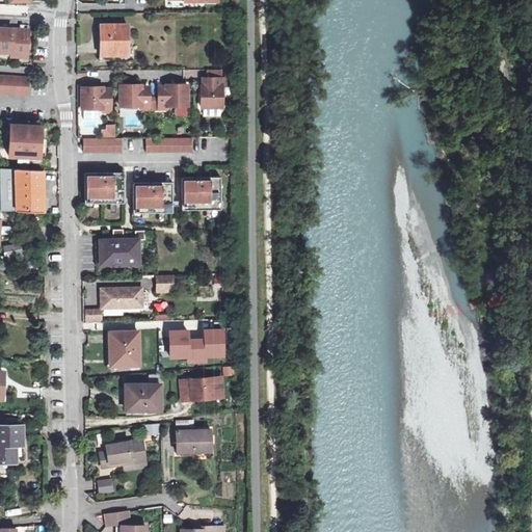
[(102,54),(128,53),(128,26),(103,26),(102,54)]
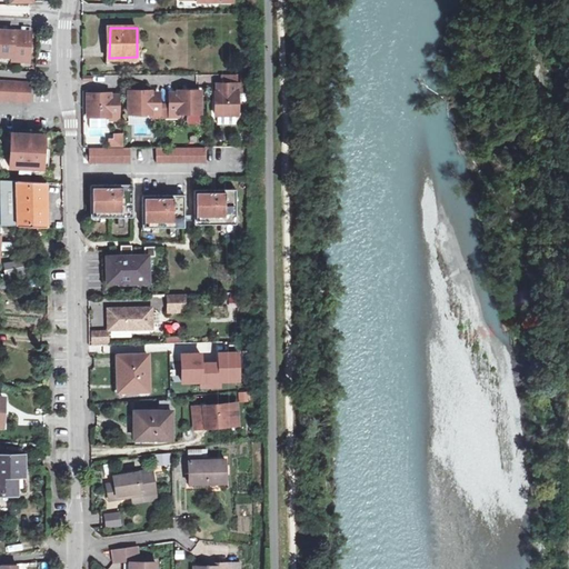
[(31,32),(0,29),(0,53),(13,55),(12,60),(22,61),(22,57),(30,57),(31,32)]
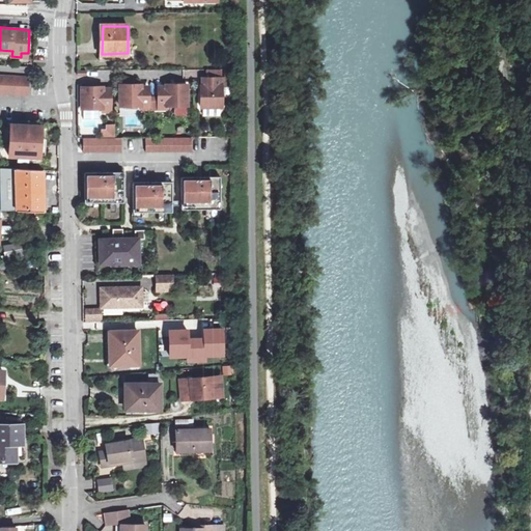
[(7,77),(0,76),(0,92),(23,94),(24,78),(7,77)]
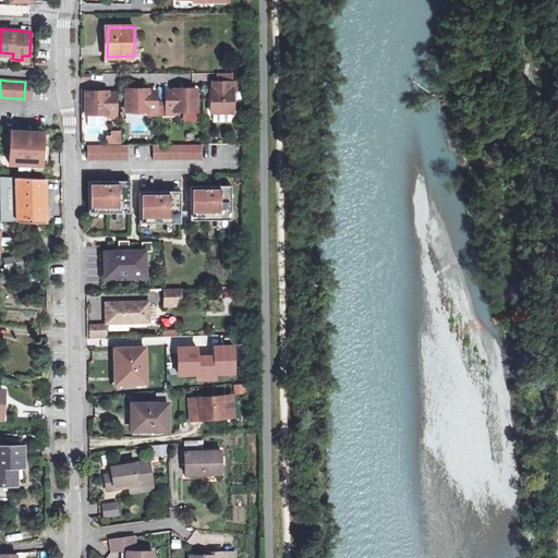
[(218,91),(213,91),(213,112),(234,112),(234,91),(238,91),(238,82),(218,82),(218,91)]
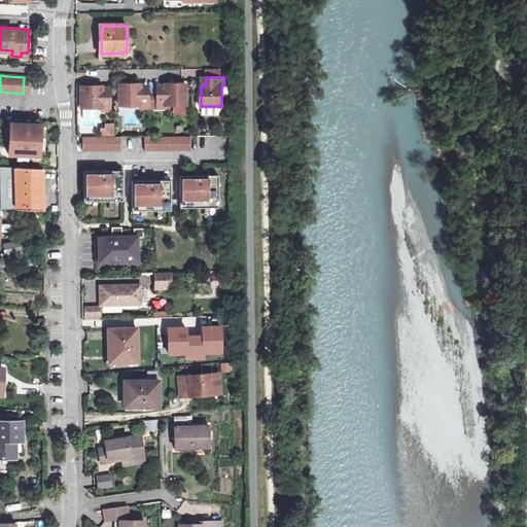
[(148,95),(148,89),(141,90),(141,83),(119,84),(120,105),(141,105),(141,108),(152,108),(152,95),(148,95)]
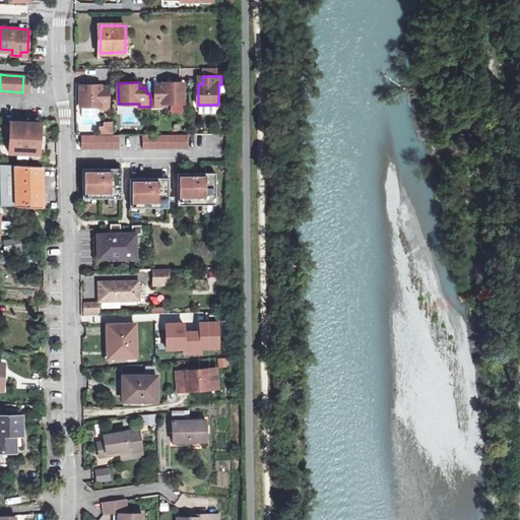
[(163,88),(155,88),(155,93),(150,93),(150,107),(164,107),(164,104),(184,104),(184,82),(163,82),(163,88)]
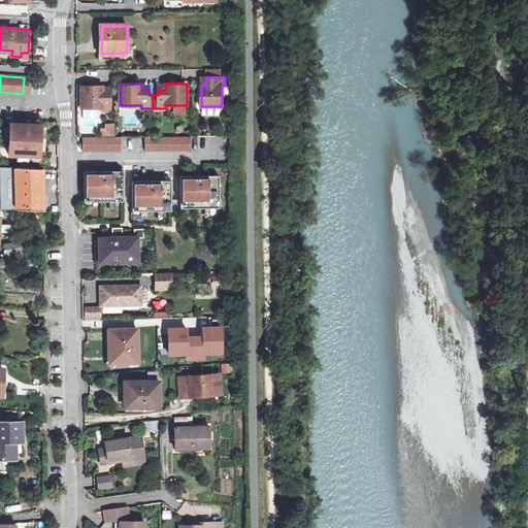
[(81,108),(102,108),(102,110),(110,110),(110,92),(103,92),(103,87),(81,87),(81,108)]
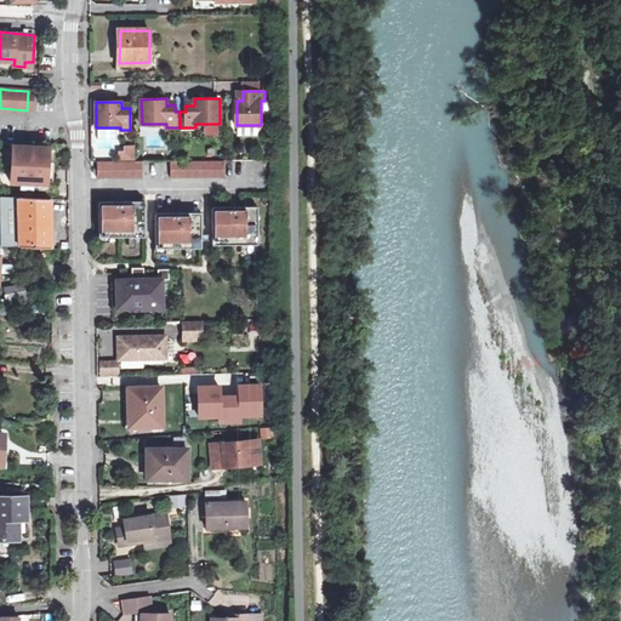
[(11,182),(53,184),(55,163),(49,163),(50,148),(13,147),(11,182)]
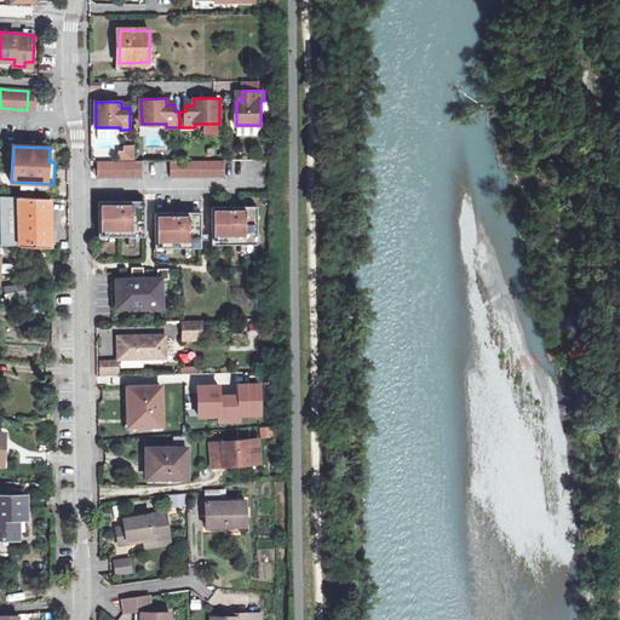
[(225,160),(170,161),(170,176),(225,176),(225,160)]
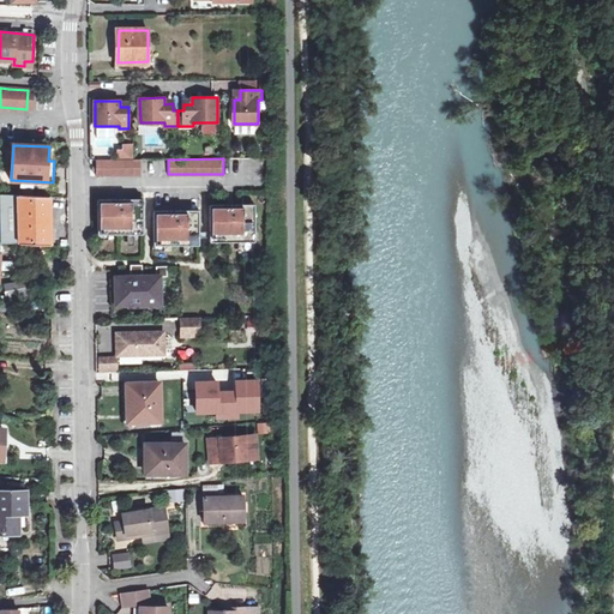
[(140,160),(96,160),(96,176),(142,175),(140,160)]
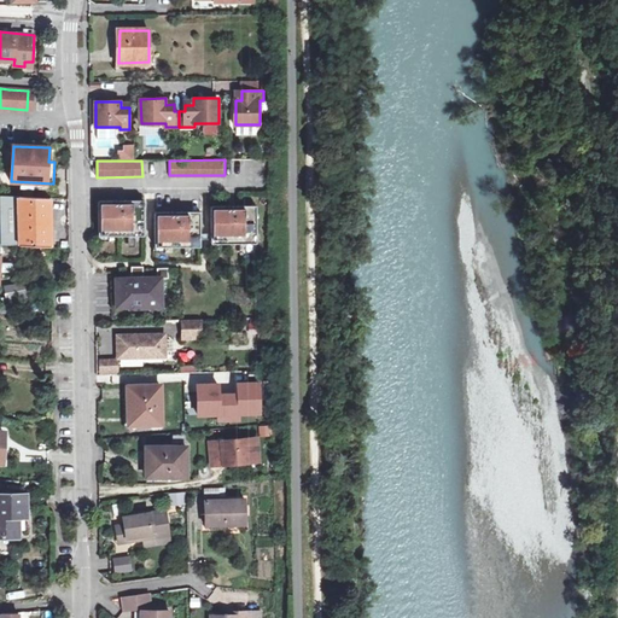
[(50,198),(3,196),(3,245),(51,248),(51,222),(50,198)]
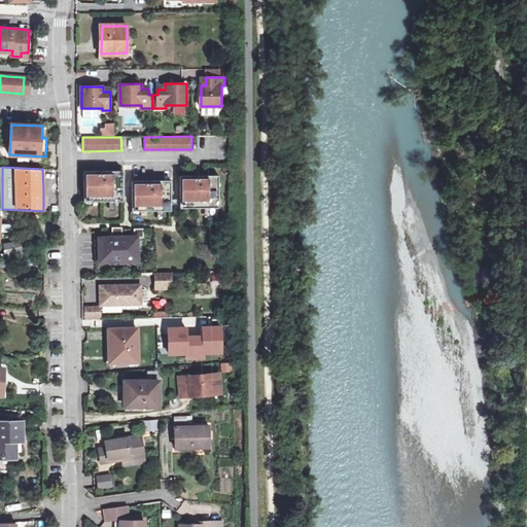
[(124,171),(84,171),(83,202),(124,202),(124,171)]
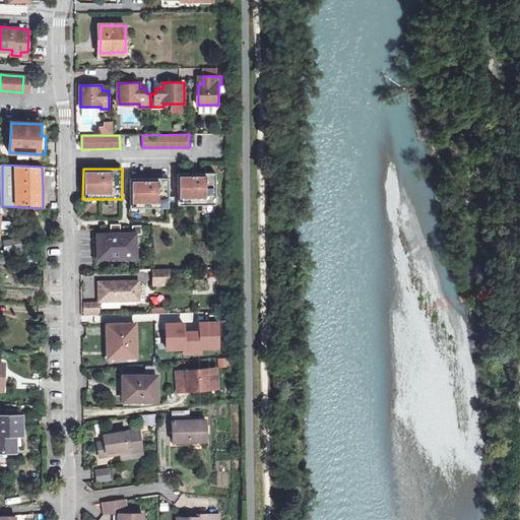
[(216,173),(178,174),(178,205),(216,205),(216,173)]
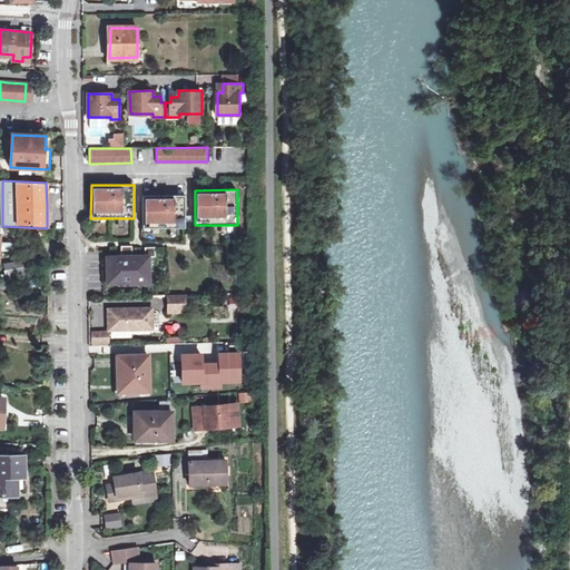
[(185,195),(144,195),(144,228),(185,228),(185,195)]
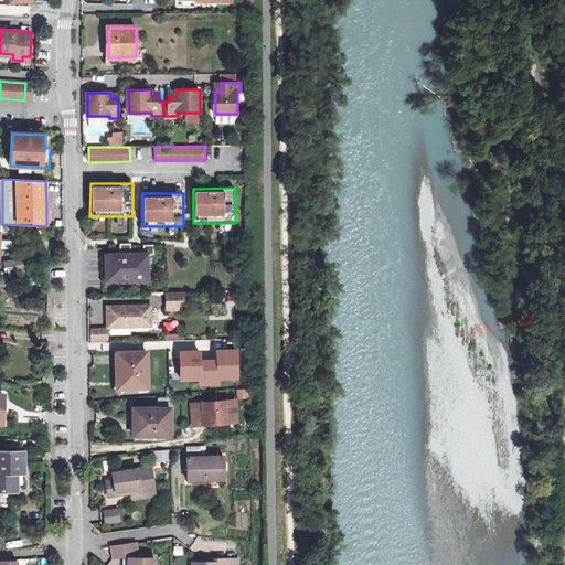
[(20,258),(36,254),(34,245),(18,249),(20,258)]
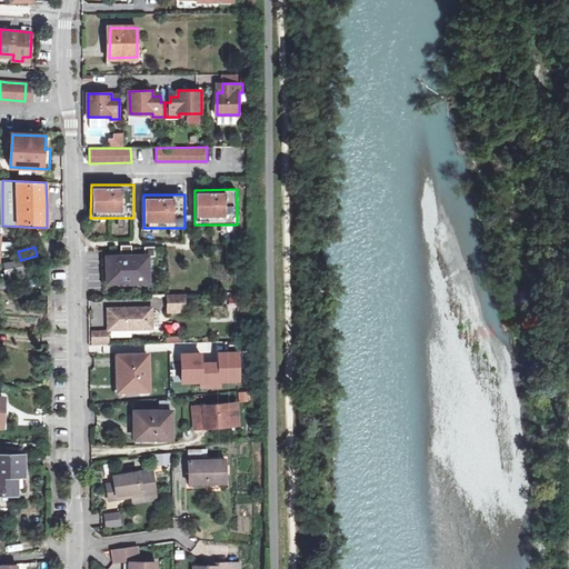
[(108,282),(149,281),(148,255),(107,257),(108,282)]
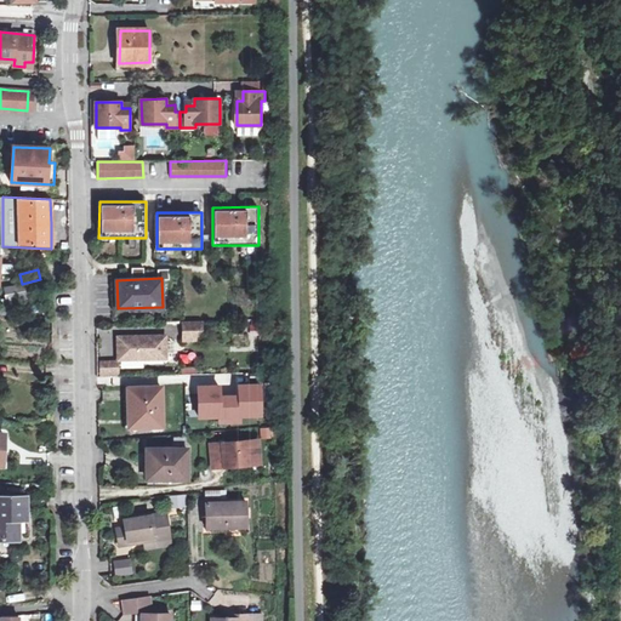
[(201,320),(183,322),(184,341),(203,340),(201,320)]
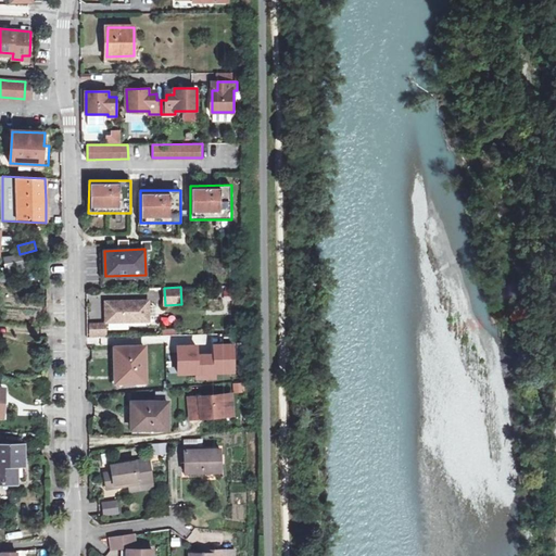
[(140,304),(140,301),(106,301),(106,321),(149,320),(149,304),(140,304)]
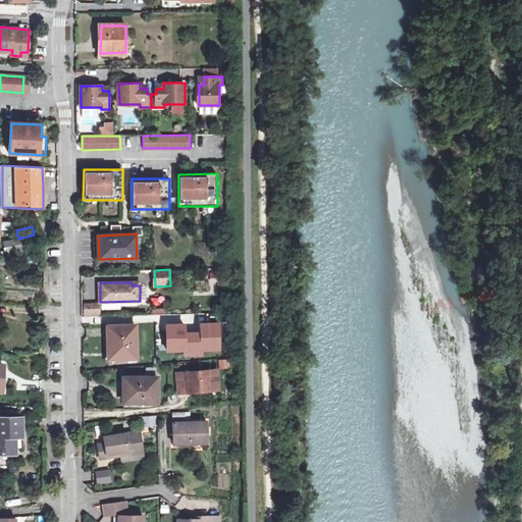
[(99,306),(85,307),(85,315),(99,315),(99,306)]
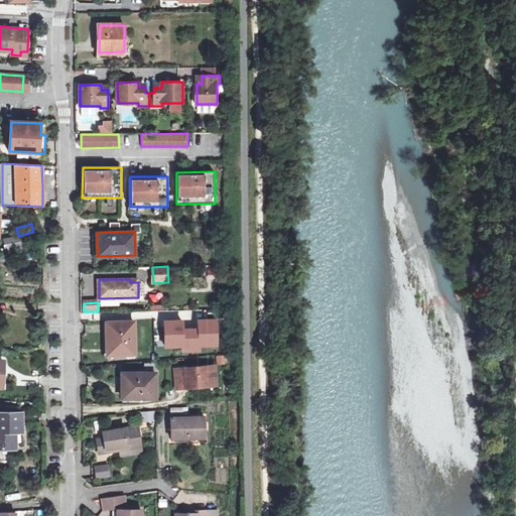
[(180,319),(162,319),(162,348),(181,348),(181,352),(200,352),(200,346),(218,346),(217,317),(195,318),(195,328),(180,328),(180,319)]
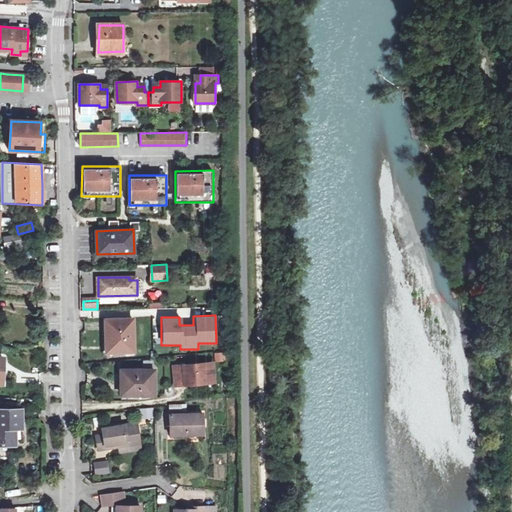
[(105,319),(106,347),(116,346),(116,352),(134,351),(133,319),(105,319)]
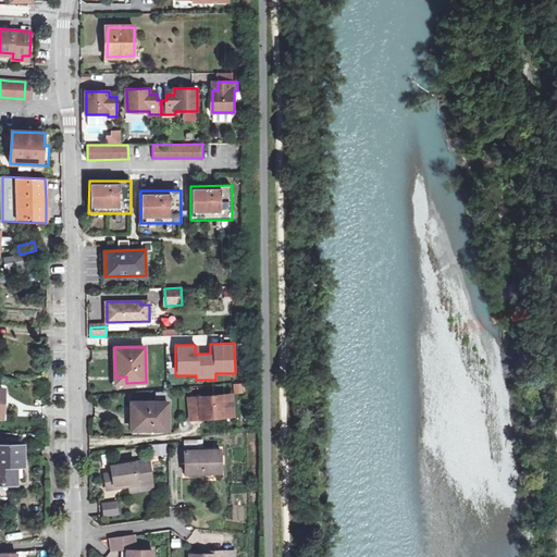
[(232,395),(190,398),(192,420),(219,418),(223,413),(234,412),(232,395)]
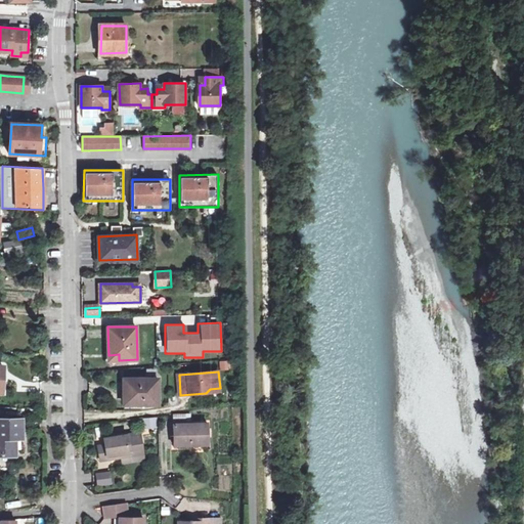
[(125,403),(158,403),(158,379),(125,379),(125,403)]
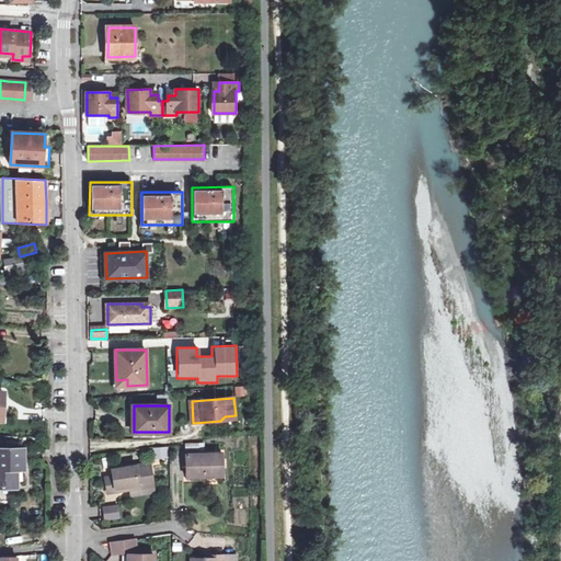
[(168,458),(167,446),(151,447),(152,458),(168,458)]
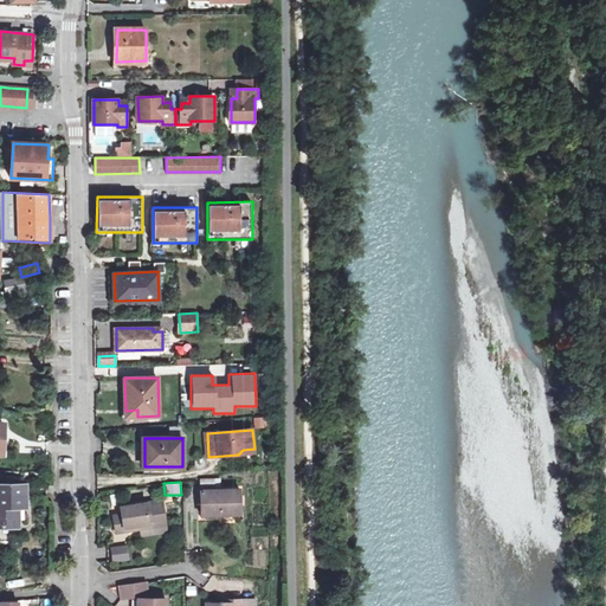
[(0,526),(18,527),(18,507),(27,507),(28,485),(0,484),(0,526)]
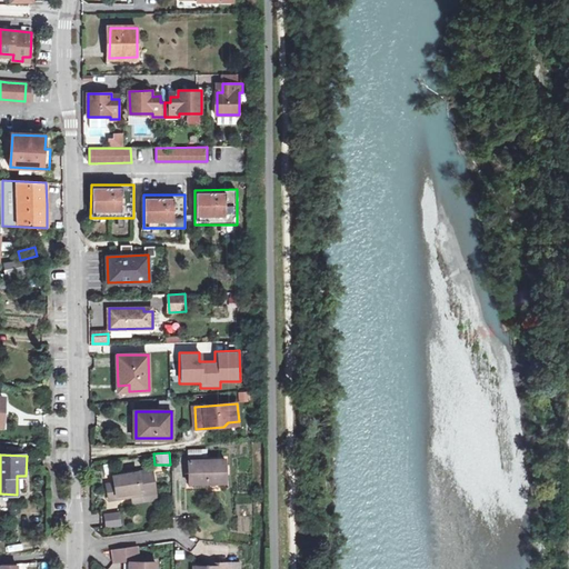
[(189,480),(211,480),(213,480),(217,480),(217,483),(227,483),(226,459),(189,460),(189,480)]
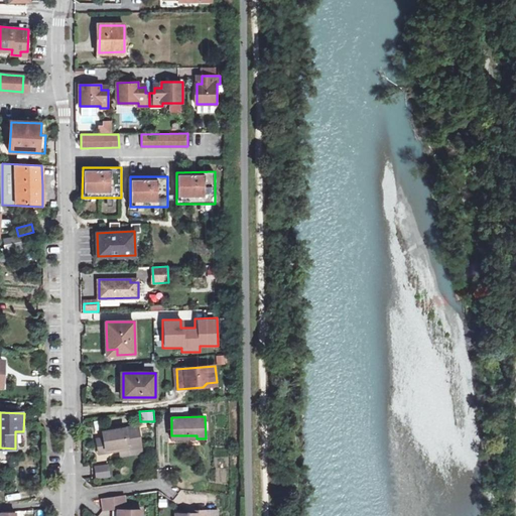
[(105,437),(98,439),(100,455),(121,449),(122,455),(142,452),(139,425),(104,431),(105,437)]
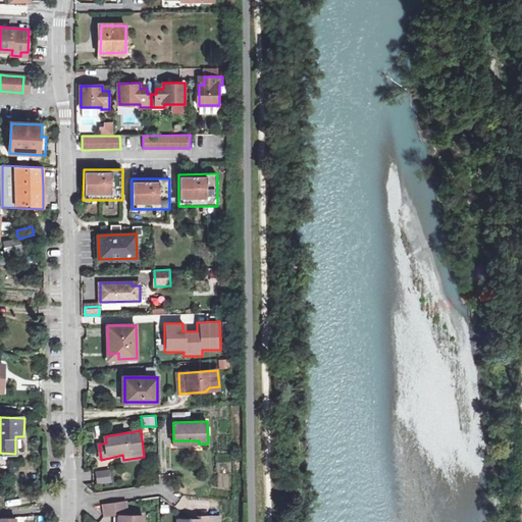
[(110,472),(98,474),(100,482),(112,480),(110,472)]
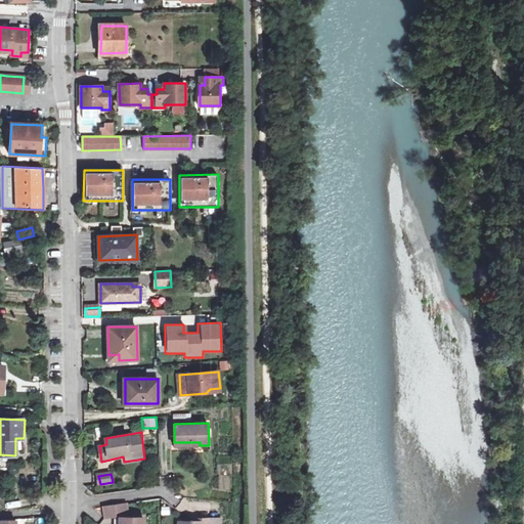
[(125,504),(102,507),(104,518),(127,516),(125,504)]
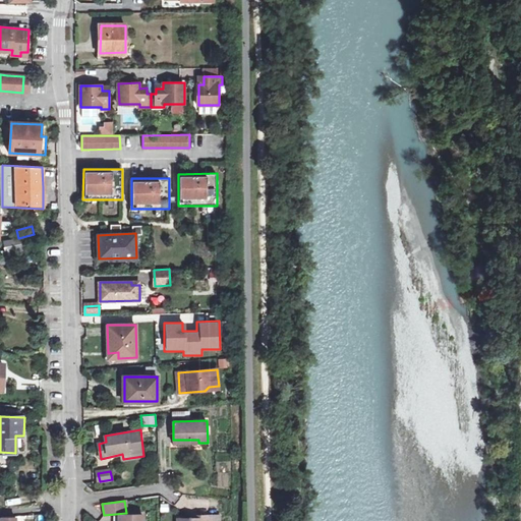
All buildings are outlined.
